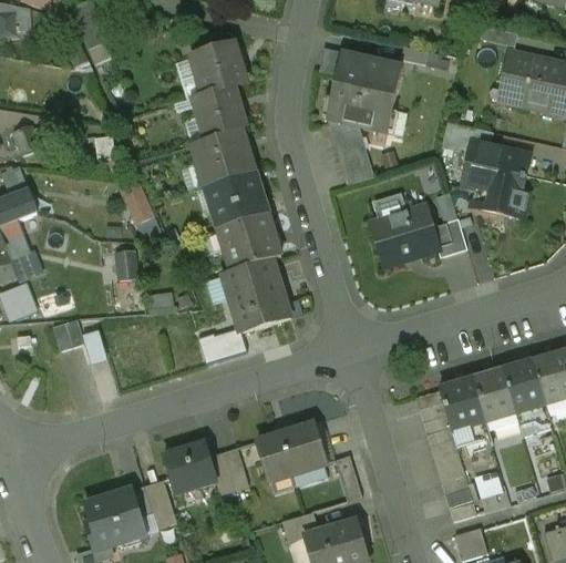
[(29,0),(58,10),(61,0),(29,0)]
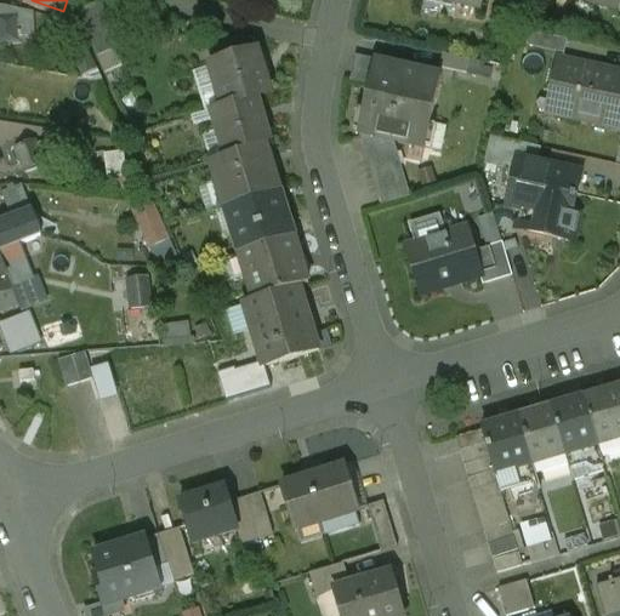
[(92,0),(77,7),(81,21),(113,7),(109,0),(92,0)]
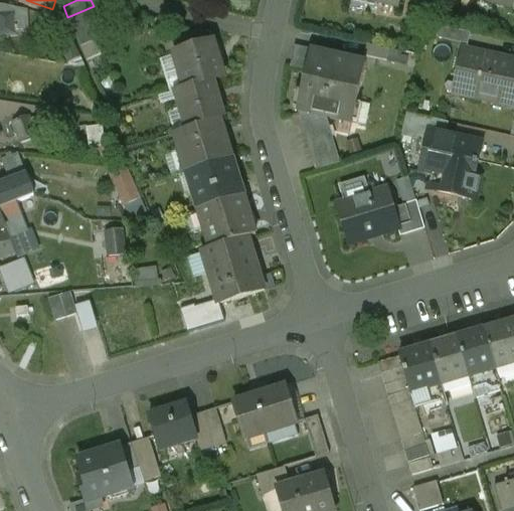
[(0,30),(32,31),(32,2),(0,2),(0,30)]
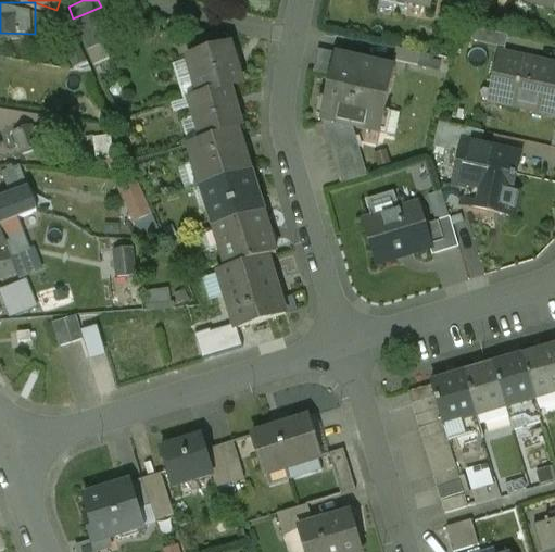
[(101,7),(73,19),(78,30),(106,19),(101,7)]
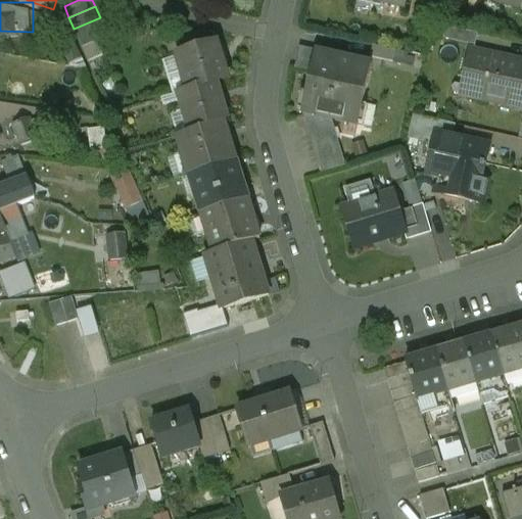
[(100,17),(74,29),(81,45),(107,33),(100,17)]
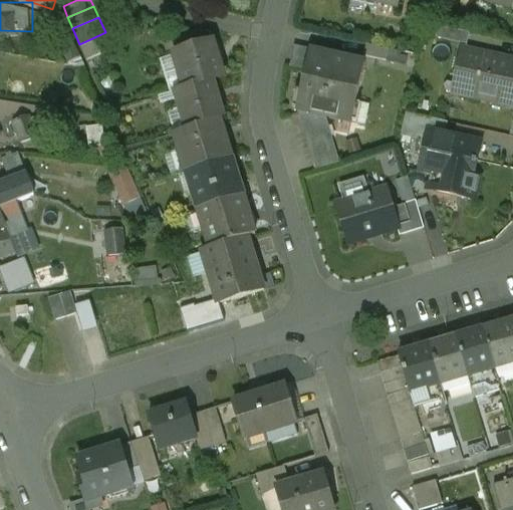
[(468,30),(437,23),(434,35),(466,42),(468,30)]
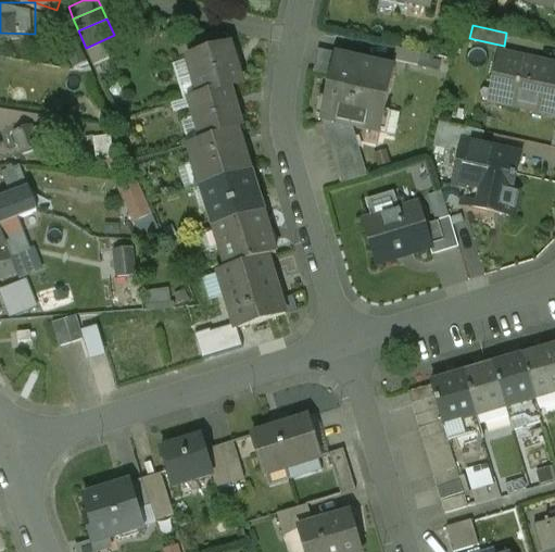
[(229,42),(187,55),(199,92),(227,84),(240,80),(229,42)]
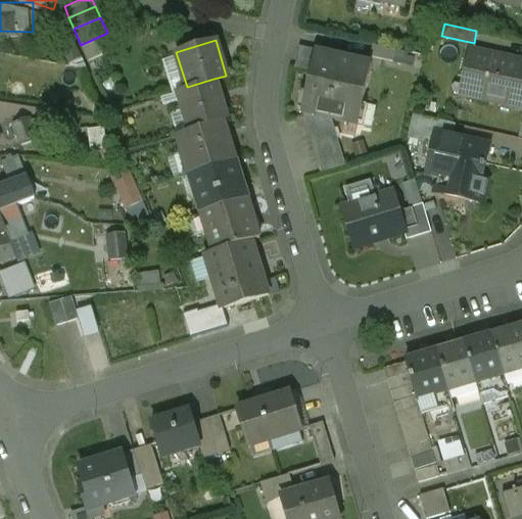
[(395,47),(372,42),(370,54),(392,59),(395,47)]
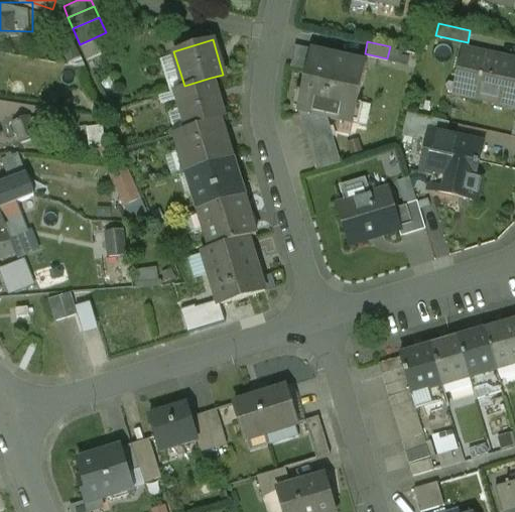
[(365,61),(294,45),(290,65),(305,69),(300,90),(302,90),(299,107),(297,107),(296,108),(297,109),(327,115),(350,120),(355,101),(357,102),(365,61)]
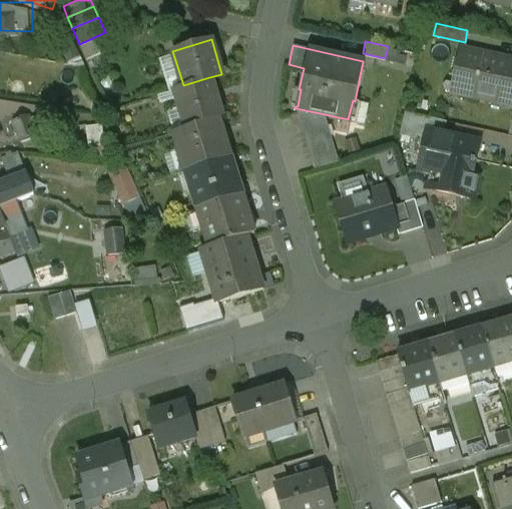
[(511,58),(460,46),(455,69),(462,70),(457,91),(511,103),(511,58)]
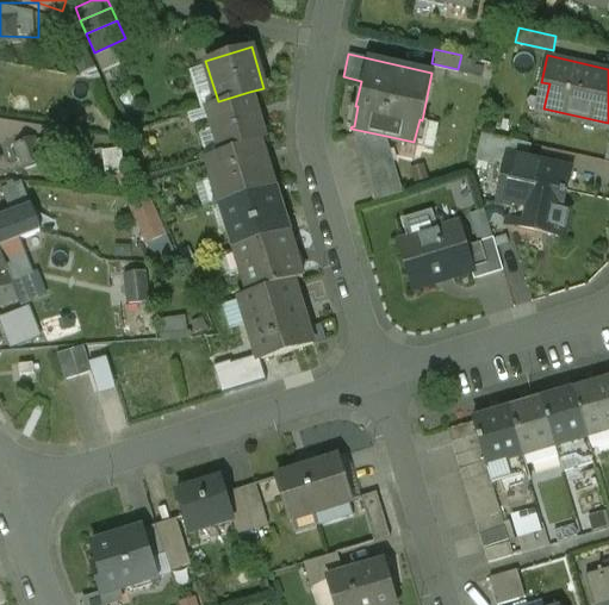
[(218,101),(207,105),(222,150),(260,139),(263,138),(249,92),(218,101)]
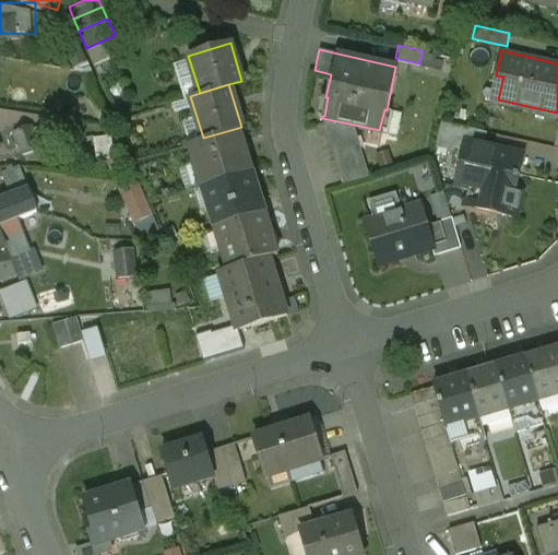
[(354,125),(322,118),(341,181),(368,174),(354,125)]
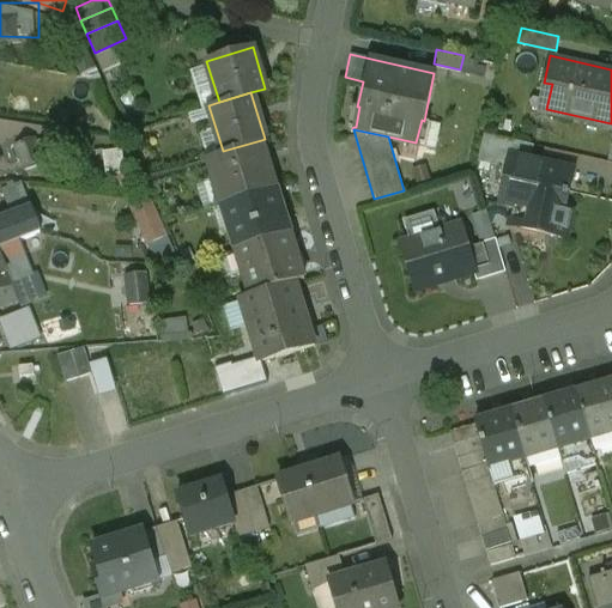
[(529,141),(483,132),(477,159),(489,162),(491,150),(509,153),(509,152),(526,156),(529,141)]
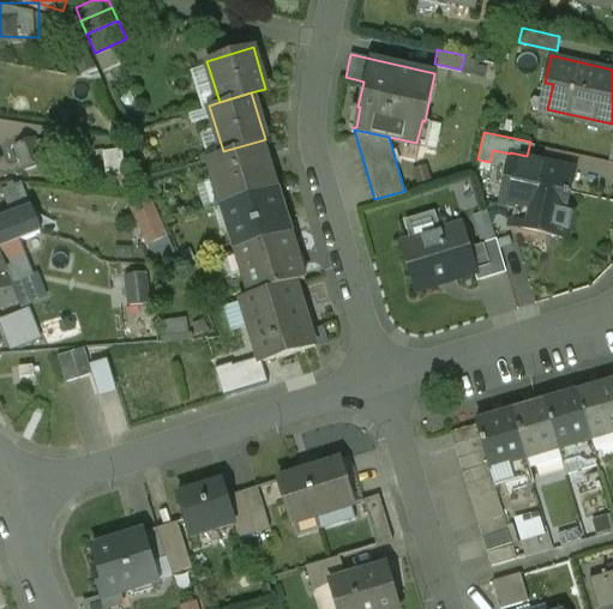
[(34,136),(13,143),(24,168),(43,160),(34,136)]
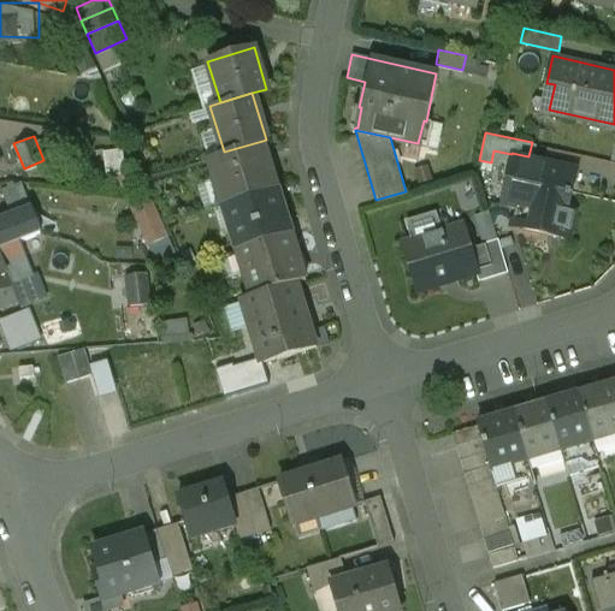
[(224,152),(210,156),(224,202),(229,201),(277,187),(262,141),(224,152)]
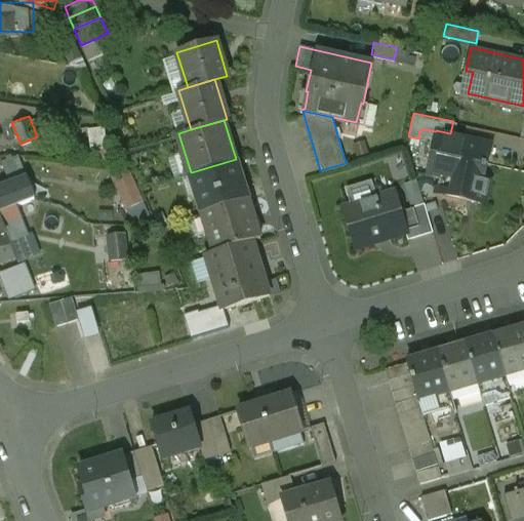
[(108,123),(91,124),(93,150),(109,149),(108,123)]
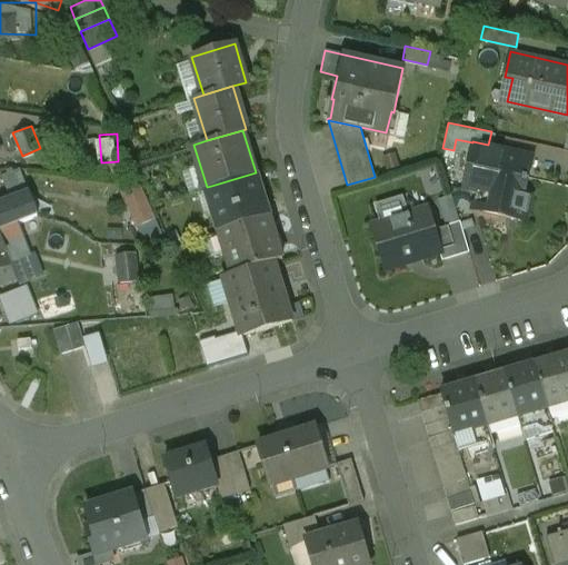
[(488,145),(472,141),(472,142),(462,187),(476,190),(521,200),(522,191),(531,155),(488,145)]
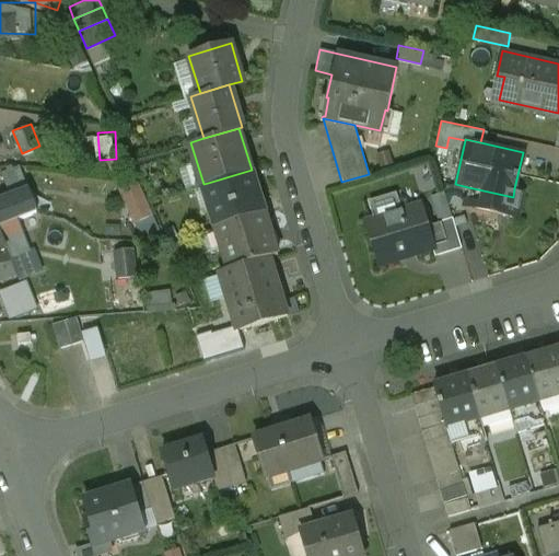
[(25,162),(8,166),(13,190),(32,185),(25,162)]
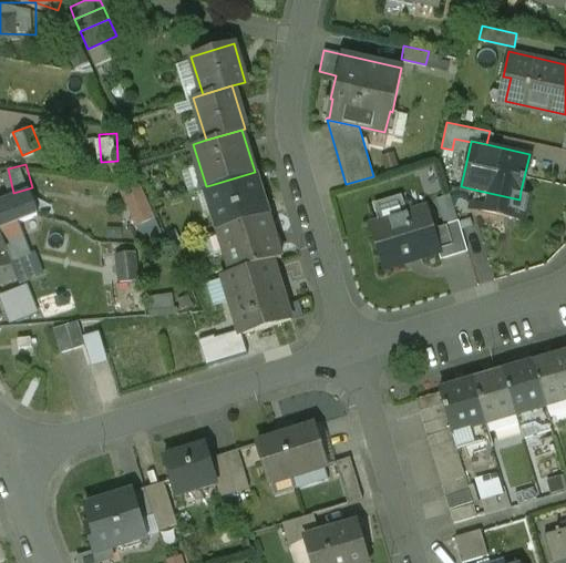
[(255,172),(211,185),(217,208),(211,211),(217,229),(268,214),(255,172)]
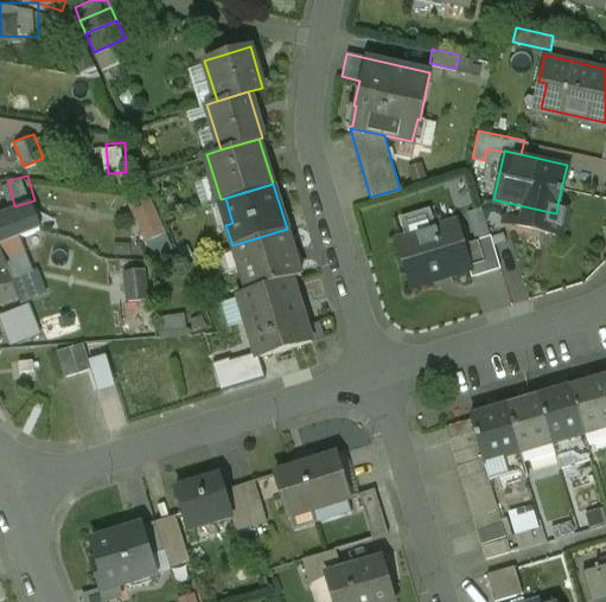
[(153,251),(176,243),(155,192),(133,200),(153,251)]
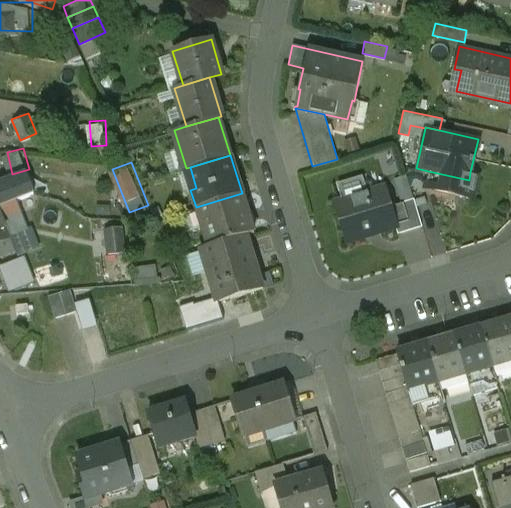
[(469,180),(428,171),(425,182),(429,187),(472,197),(477,174),(470,172),(469,180)]
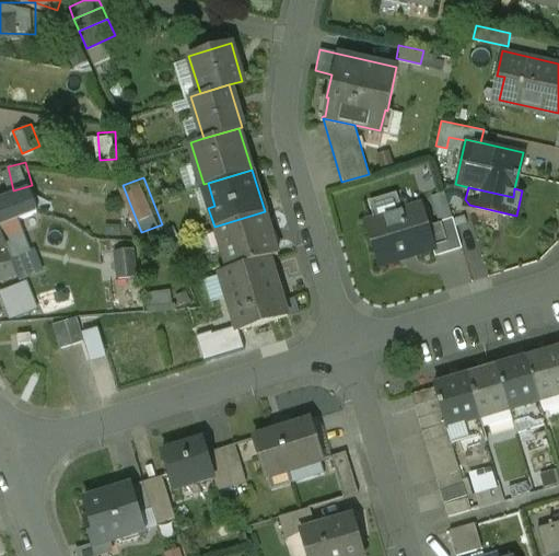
[(27,188),(0,199),(0,208),(1,210),(0,210),(0,224),(18,218),(32,212),(37,210),(27,188)]
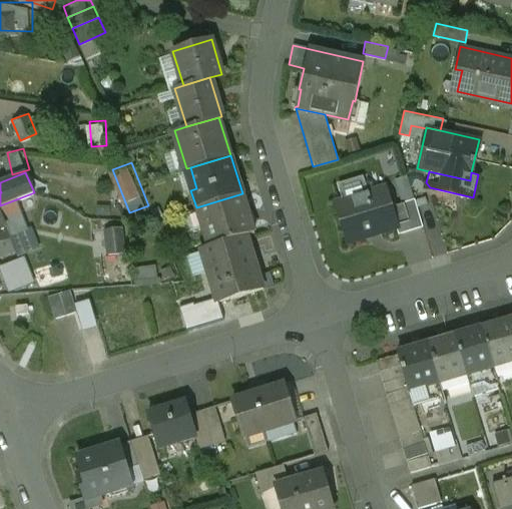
[(384,186),(335,201),(346,240),(395,224),(396,224),(390,205),(384,186)]
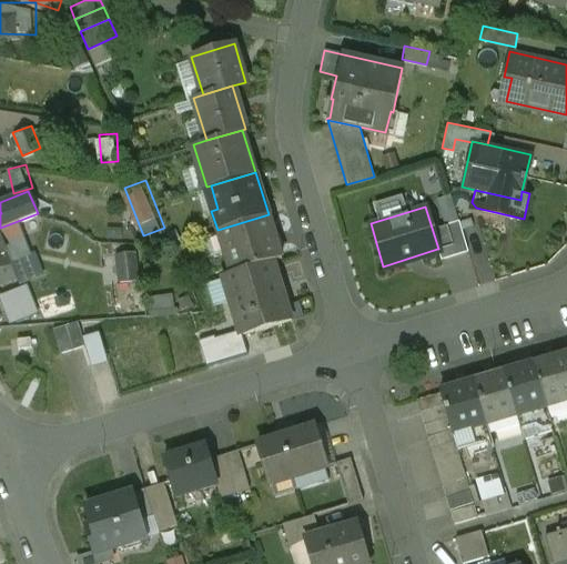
[(269,214),(218,230),(230,272),(273,260),(281,257),(269,214)]
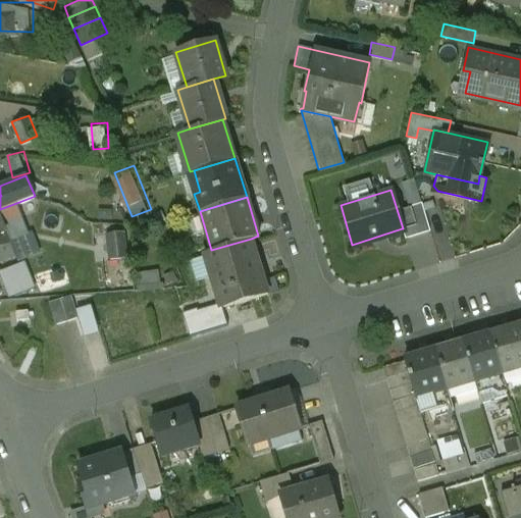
[(30,198),(16,203),(18,208),(33,203),(30,198)]
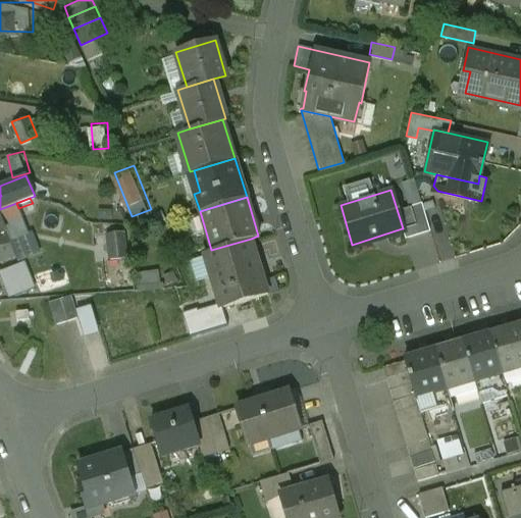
[(420,201),(397,209),(403,228),(402,228),(405,237),(429,229),(420,201)]
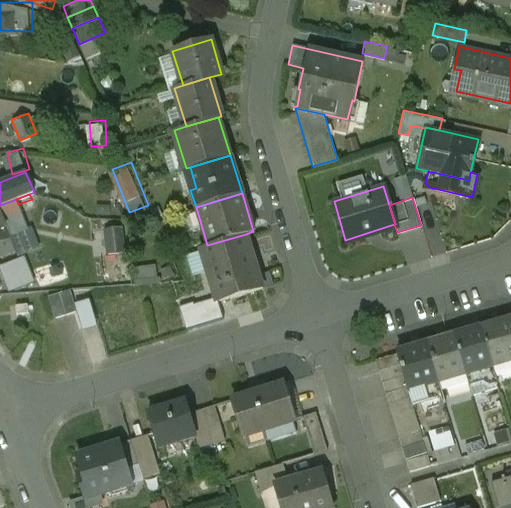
[(0,255),(14,249),(8,233),(27,226),(18,204),(16,199),(0,205),(0,255)]
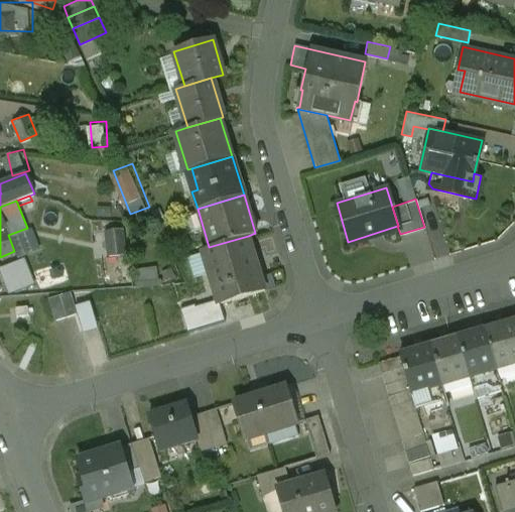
[(121,228),(105,230),(108,254),(124,253),(121,228)]
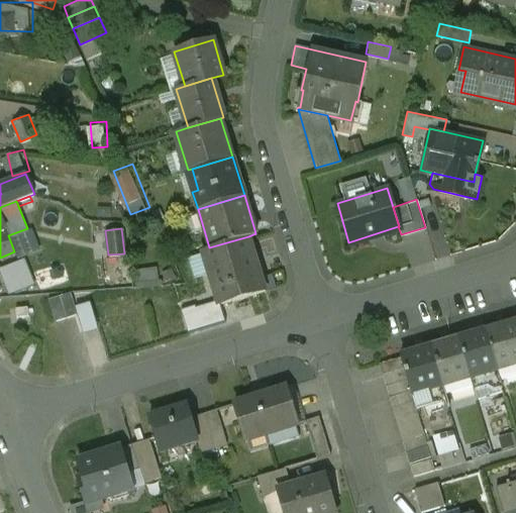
[(209,247),(202,250),(218,303),(265,289),(248,236),(209,247)]
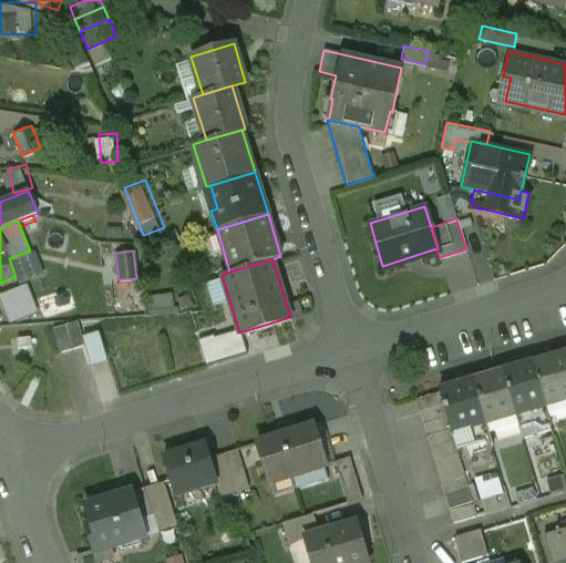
[(76,319),(64,324),(72,347),(84,344),(76,319)]
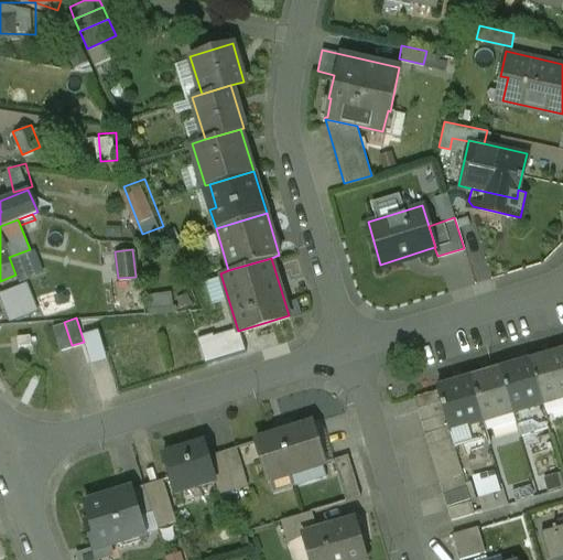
[(64,322),(52,325),(60,350),(72,345),(64,322)]
